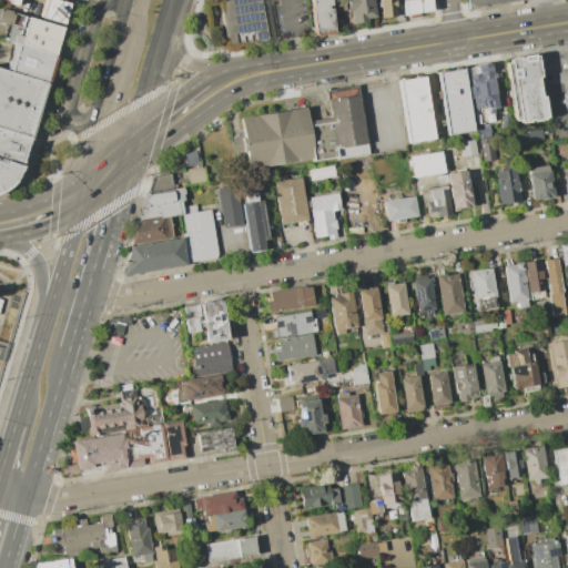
[(59,0),(70,3),(63,26),(41,19),(43,11),(41,11),(43,0),(59,0)]
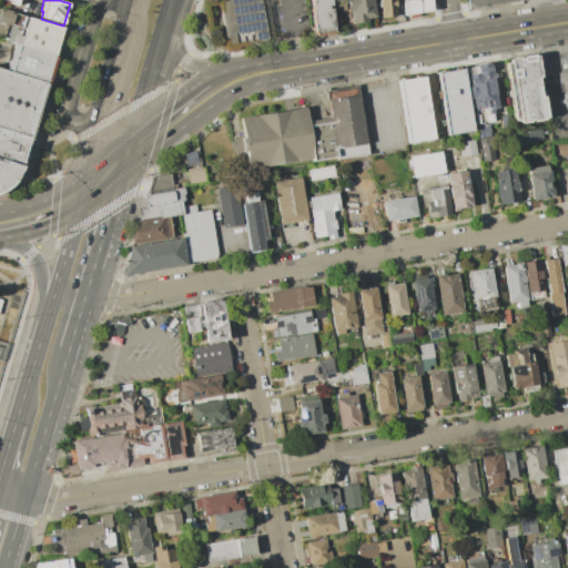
[(217,0),(225,46),(265,39),(259,0),(217,0)]
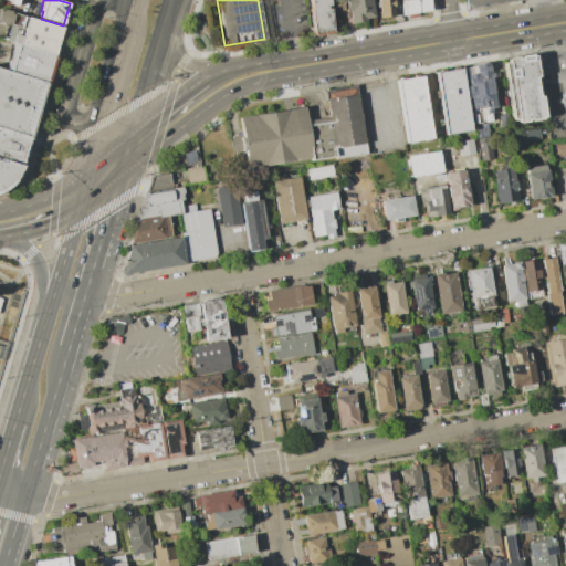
[(308,0),(313,34),(333,31),(331,8),(326,9),(326,6),(329,6),(328,0),(308,0)]
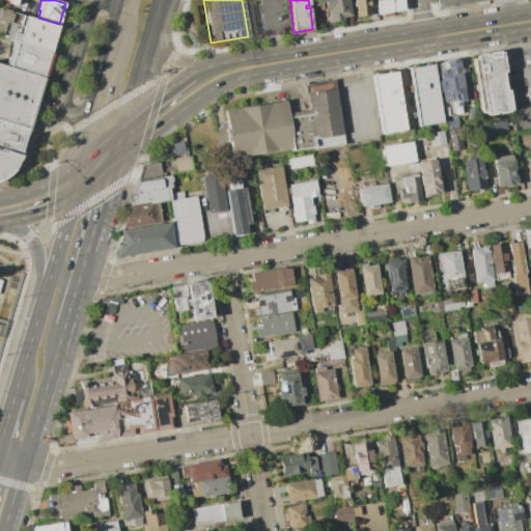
[(329,14),(330,23),(342,21),(342,18),(350,17),(347,0),(327,0),(324,1),(326,15),(329,14)]
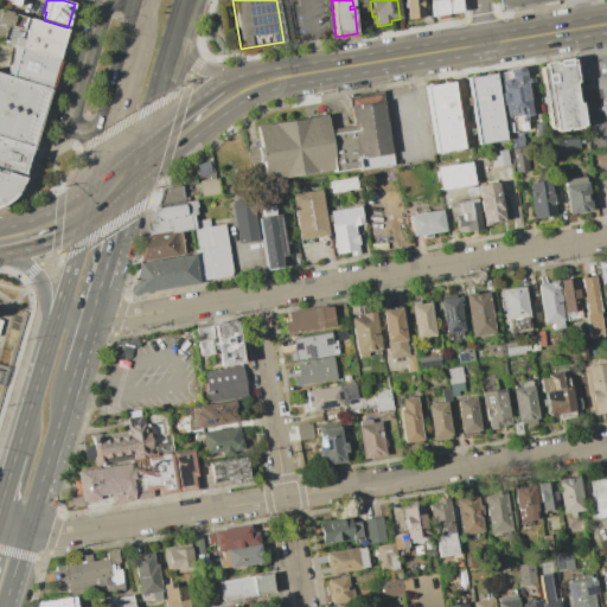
[(404,0),(407,19),(422,18),(421,0),(404,0)]
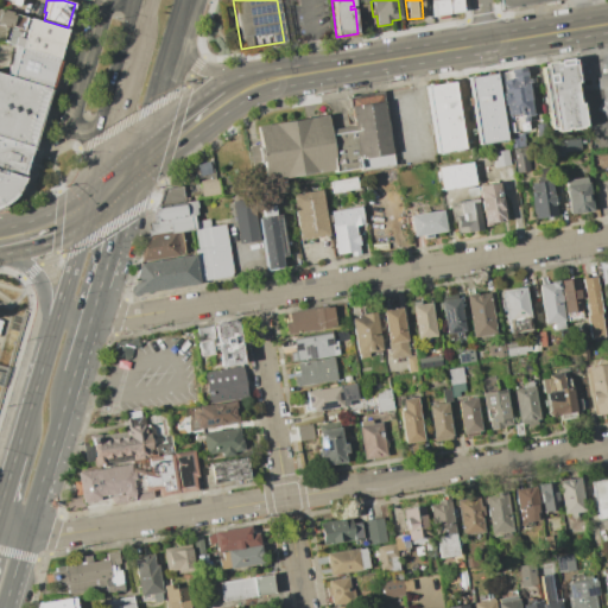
[(430,0),(432,17),(463,12),(462,0),(430,0)]
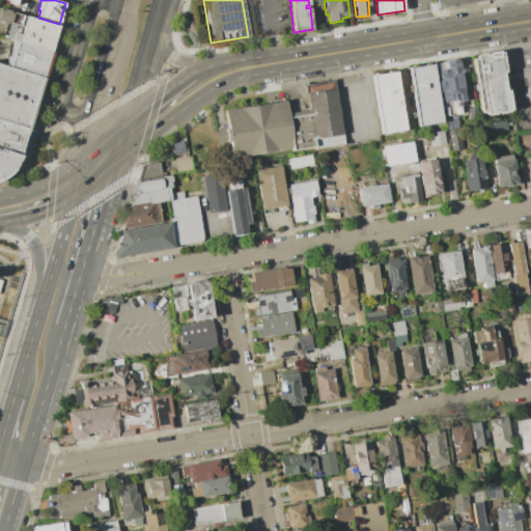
[(436,0),(437,8),(490,0),(436,0)]
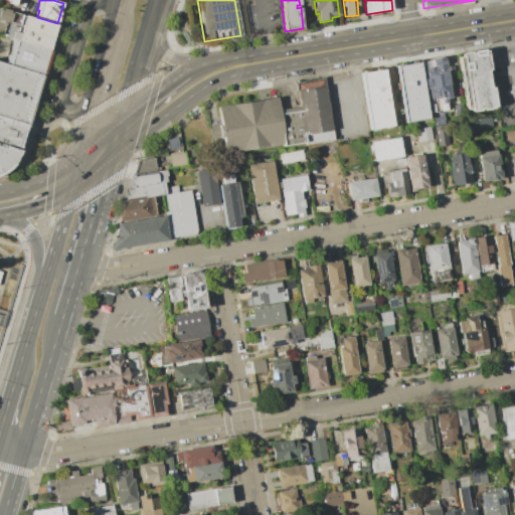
[(0,8),(3,9),(4,8),(11,10),(10,13),(13,14),(11,22),(10,23),(0,19),(0,8)]
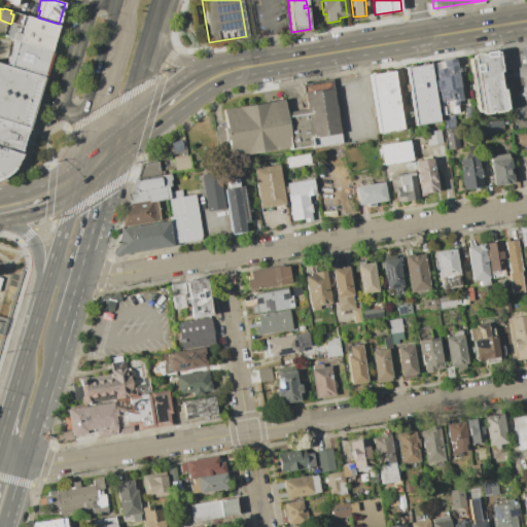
[(13,14),(14,12),(24,15),(21,26),(11,23),(13,14)]
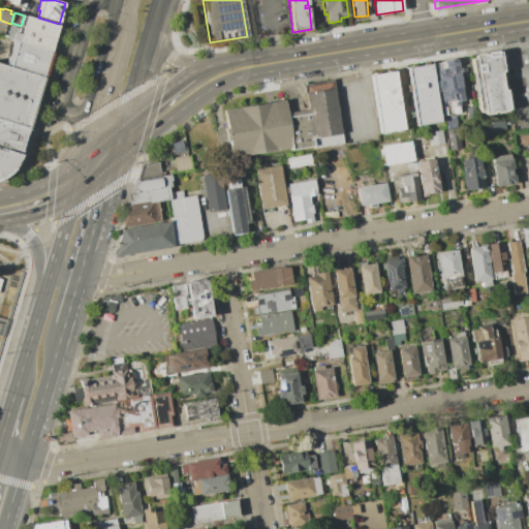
[(13,40),(7,38),(10,26),(20,29),(21,26),(24,16),(27,17),(27,16),(59,26),(51,52),(13,40)]
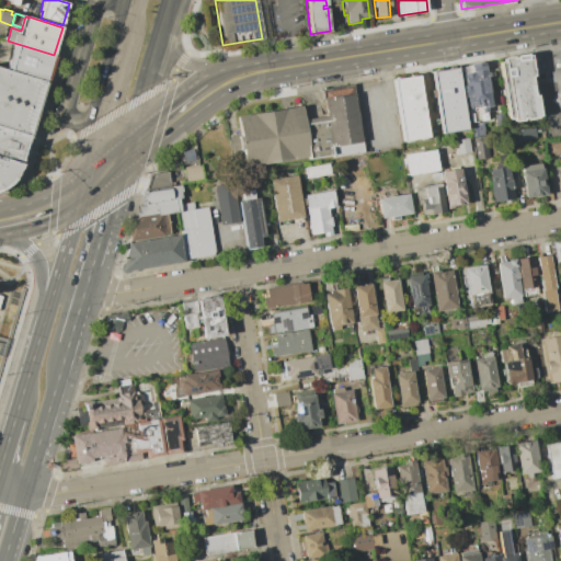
[(7,69),(14,43),(54,55),(46,81),(7,69)]
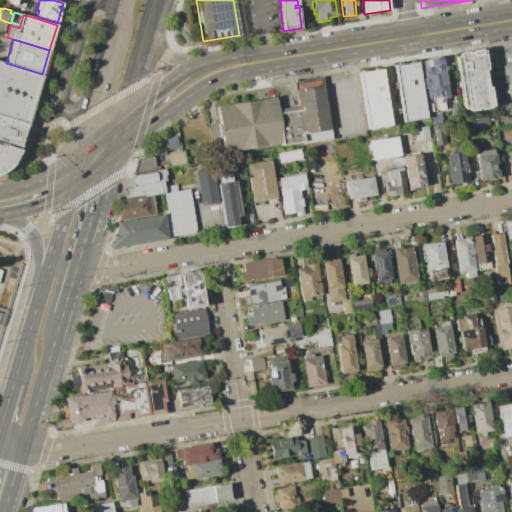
[(455,57),(463,109),(468,108),(469,111),(476,110),(476,108),(480,107),(480,109),(489,108),(489,106),(491,105),(488,87),(487,88),(484,69),(486,68),(483,50),(481,50),(480,49),(470,51),(470,52),(467,53),(467,52),(458,53),(459,56),(455,57)]
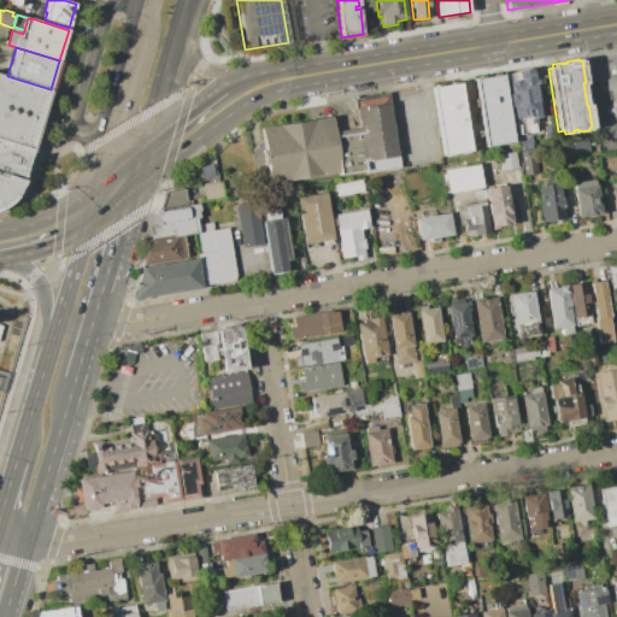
[(507,75),(511,94),(509,94),(511,107),(512,106),(517,135),(524,134),(526,137),(538,135),(535,123),(536,123),(535,116),(540,116),(535,88),(536,88),(535,81),(534,81),(533,72),(532,72),(532,70),(518,71),(518,72),(507,75)]
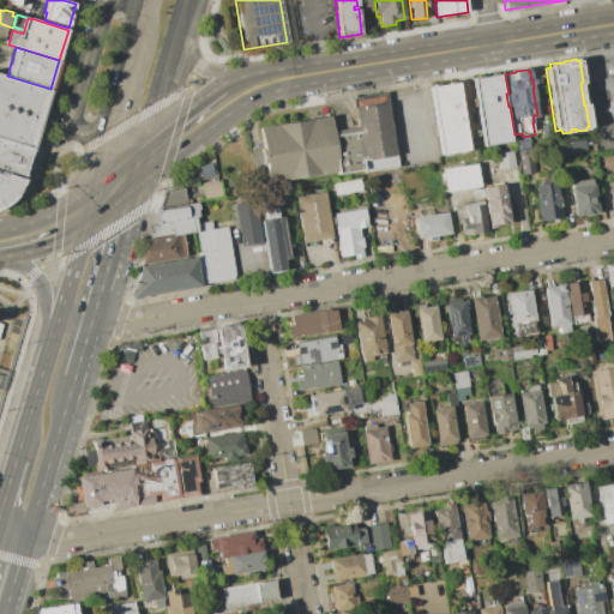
[(0,209),(10,204),(19,194),(26,181),(52,90),(50,89),(7,76),(0,73),(0,209)]
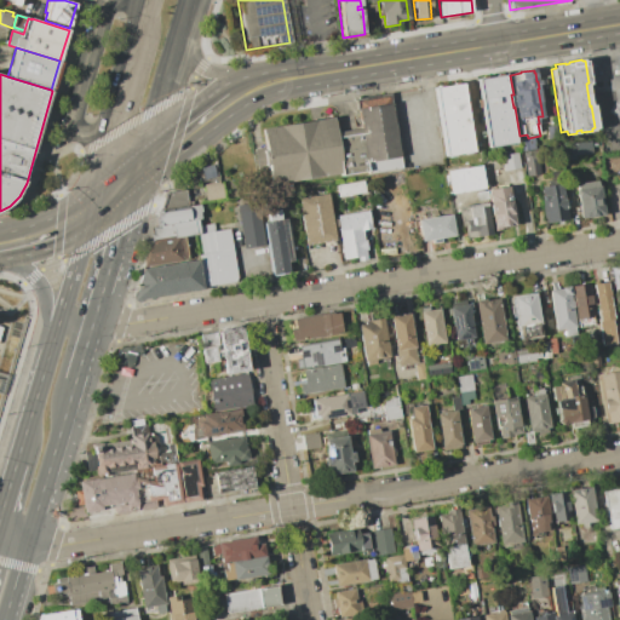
[(478,80),(488,148),(516,143),(505,75),(478,80)]
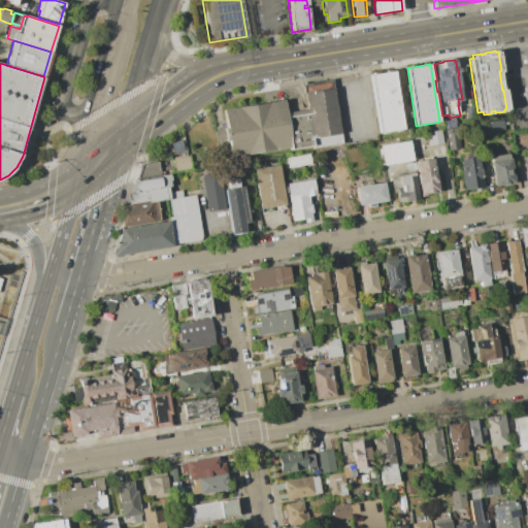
[(369,74),(378,133),(403,129),(393,71),(369,74)]
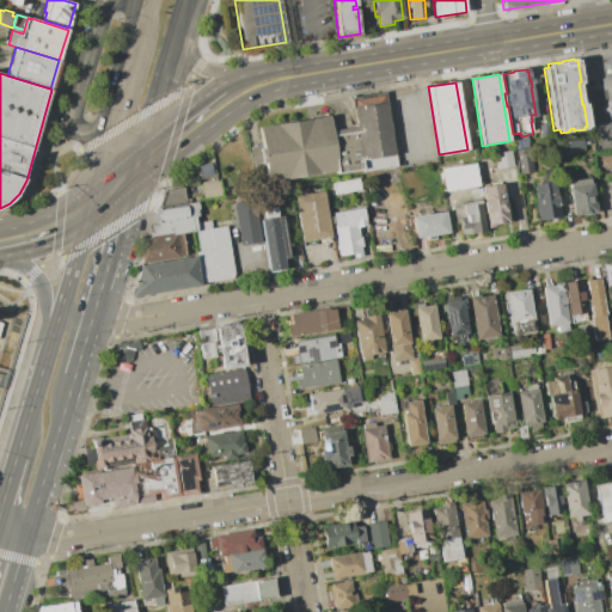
[(257,127),(261,146),(250,147),(252,167),(263,166),(267,187),(395,166),(383,95),(349,101),(353,126),(331,129),(330,116),(257,127)]
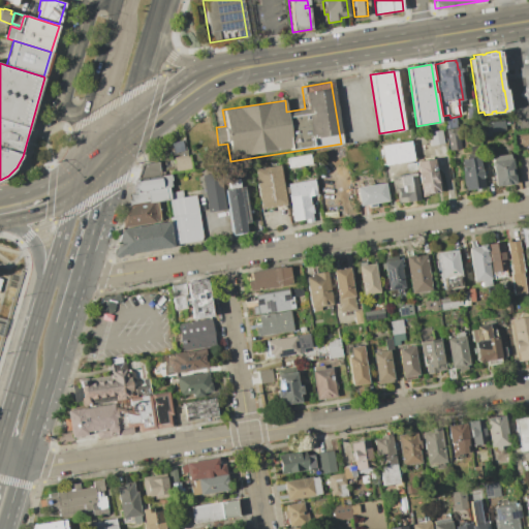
[(474,107),(475,118),(467,120),(466,109),(474,107)]
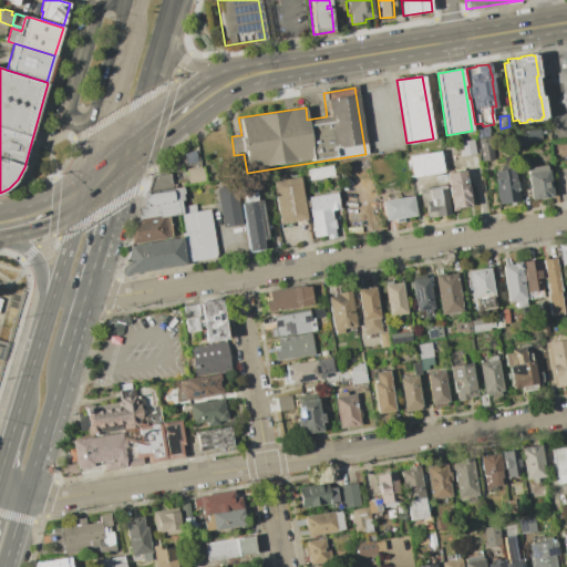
[(474,125),(482,124),(482,126),(488,125),(490,136),(476,138),(474,125)]
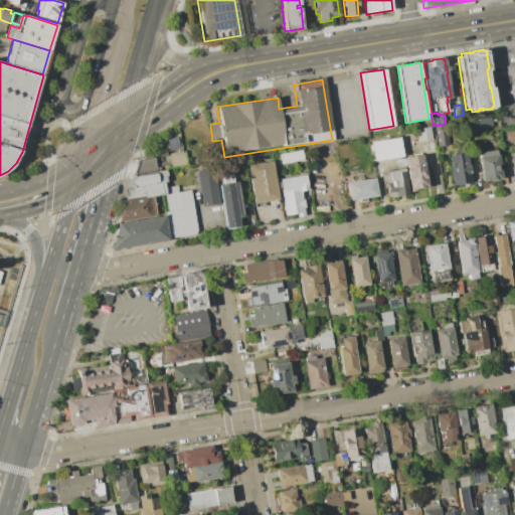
[(466,121),(486,117),(488,131),(468,134),(466,121)]
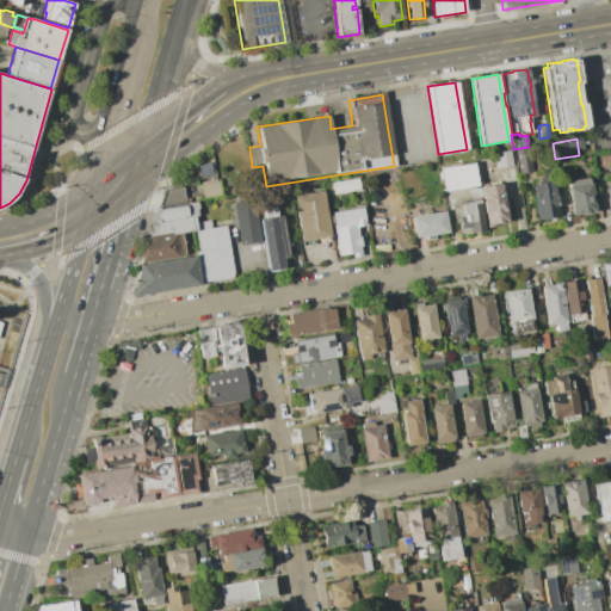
[(514,149),(539,146),(542,159),(530,160),(532,172),(518,173),(514,149)]
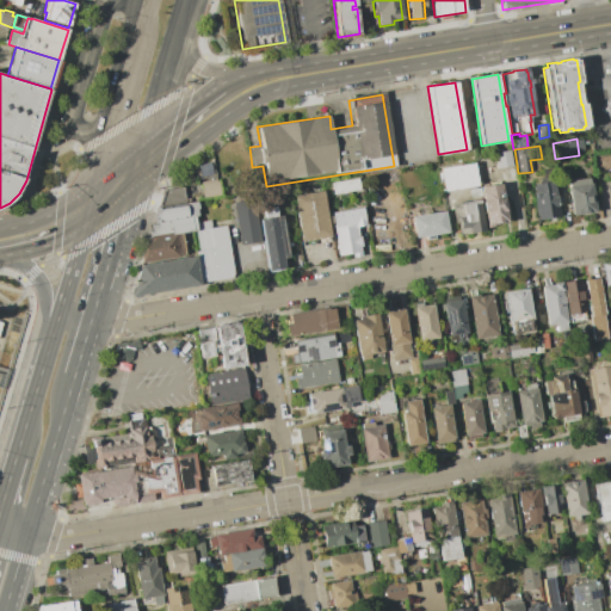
[(510,150),(512,166),(497,168),(494,153),(510,150)]
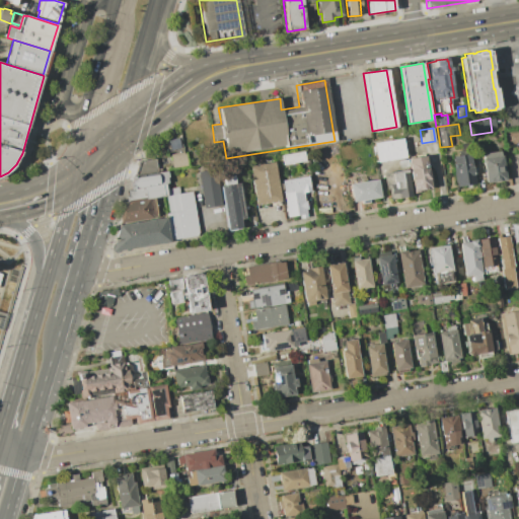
[(402,138),(405,158),(377,162),(374,143),(402,138)]
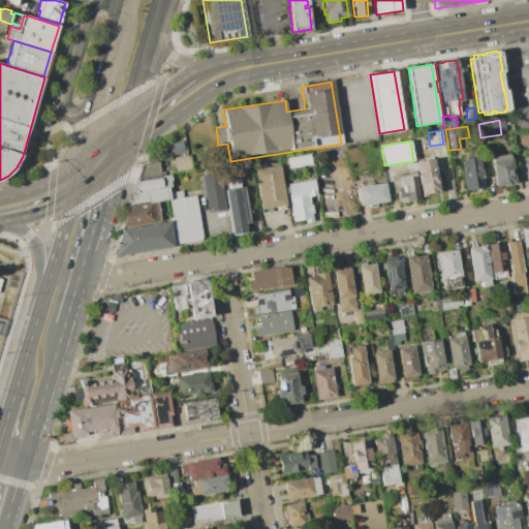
[(355,149),(358,162),(350,163),(348,150),(355,149)]
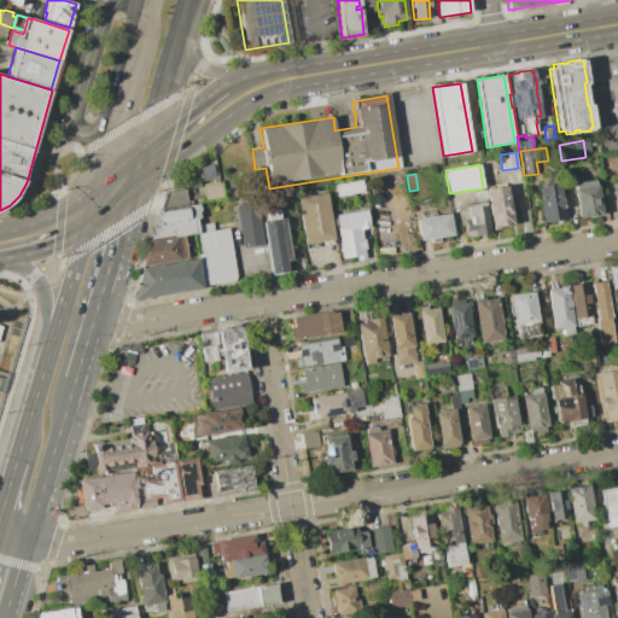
[(334,185),(362,180),(365,192),(337,197),(334,185)]
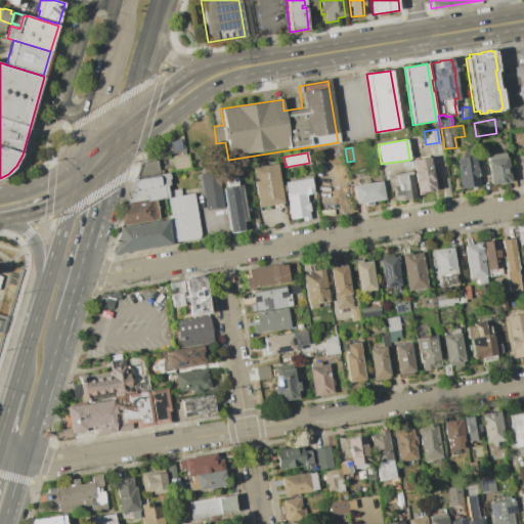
[(490,185),(486,161),(488,160),(487,156),(505,153),(505,158),(507,157),(511,182),(490,185)]
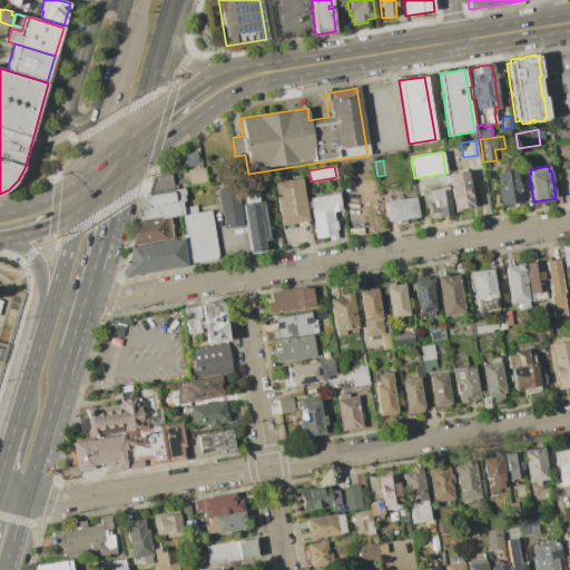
[(186,169),(188,184),(205,182),(203,167),(186,169)]
